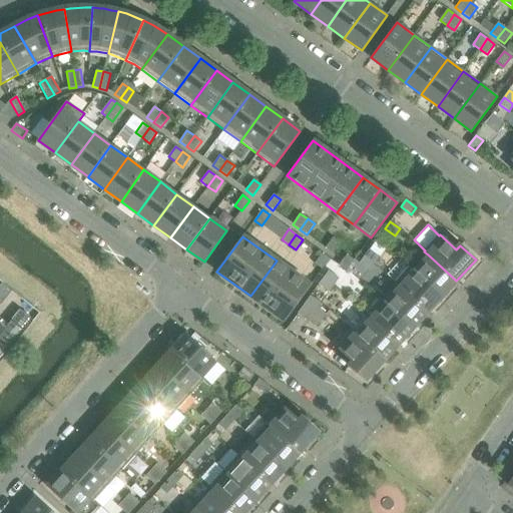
[(333,253),(340,242),(333,237),(325,248),(333,253)]
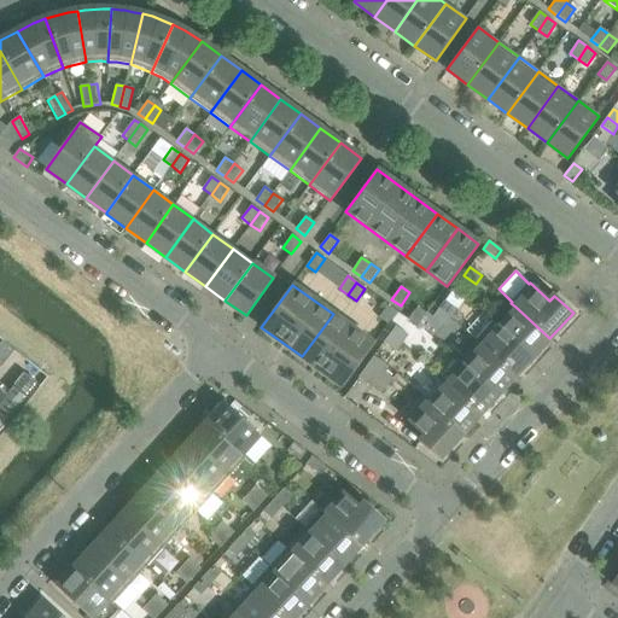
[(458,309),(444,301),(438,309),(452,318),(458,309)]
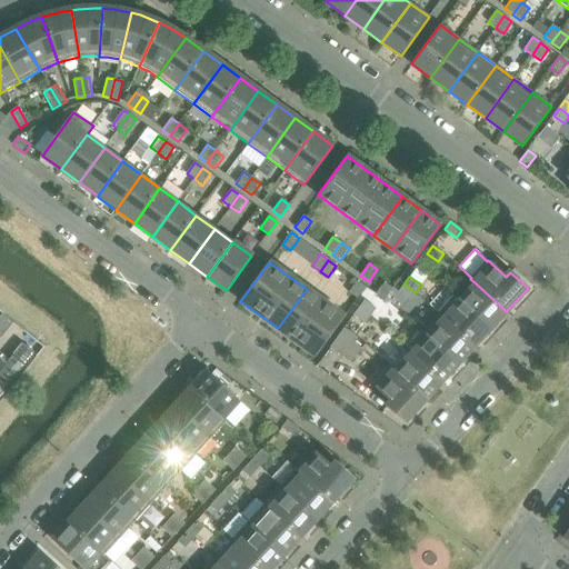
[(357,299),(366,287),(358,281),(349,292),(357,299)]
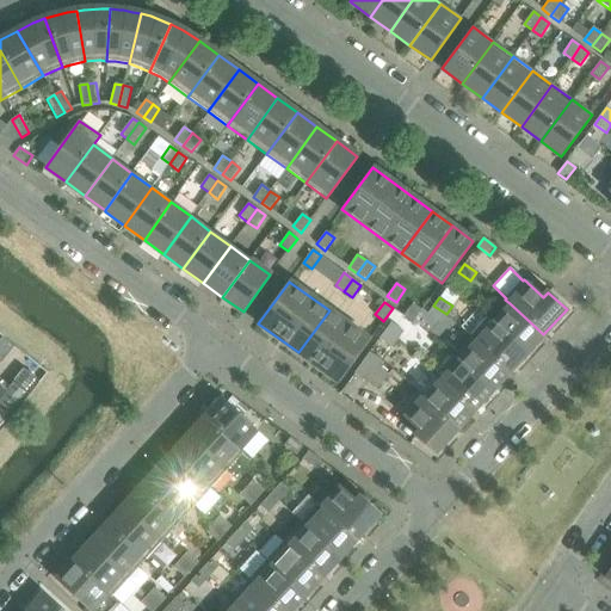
[(412,322),(421,310),(413,303),(403,316),(412,322)]
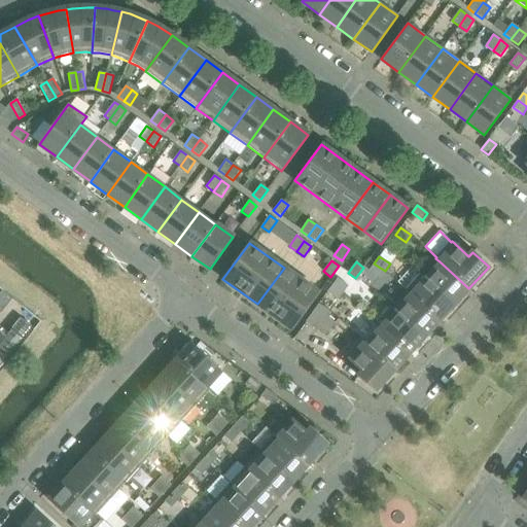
[(468,288),(440,261),(425,277),(454,304),(468,288)]
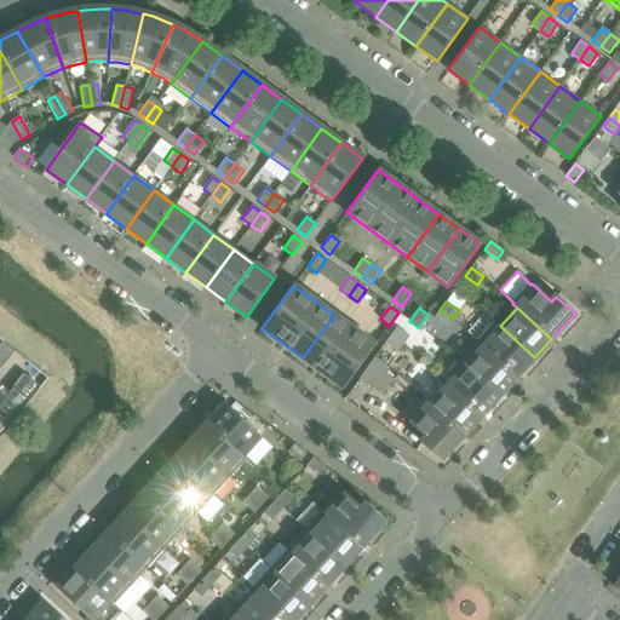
[(453,319),(440,310),(434,319),(446,327),(453,319)]
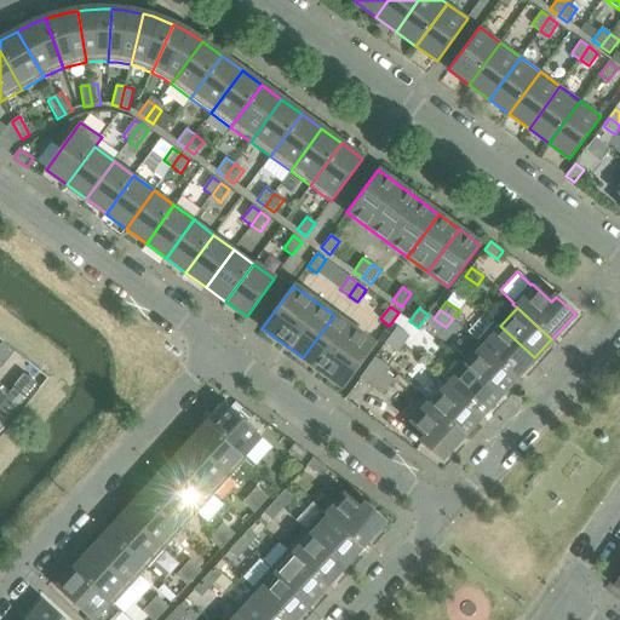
[(322,372),(354,329),(334,315),(303,357),(322,372)]
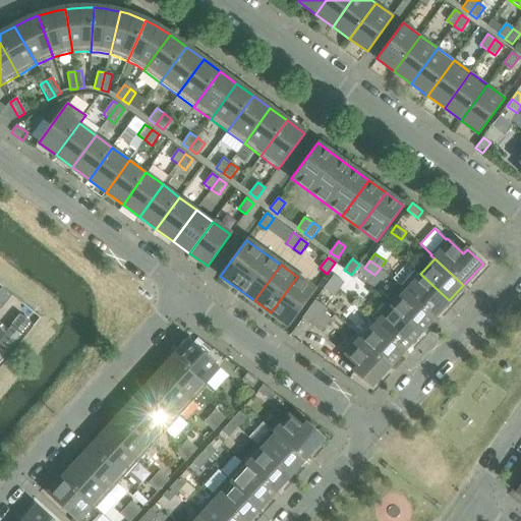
[(449,300),(420,274),(416,271),(401,287),(433,317),(449,301),(449,300)]
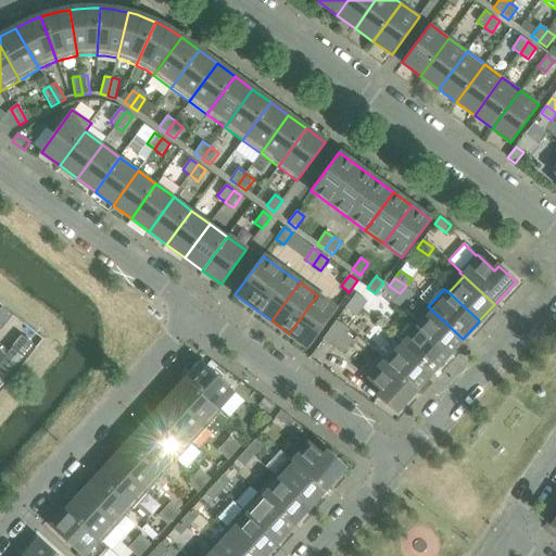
[(367,301),(356,293),(351,301),(362,310),(367,301)]
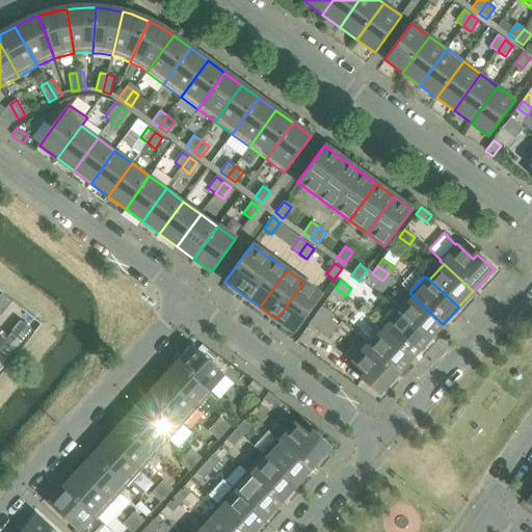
[(321,296),(303,283),(276,319),(295,333),(321,296)]
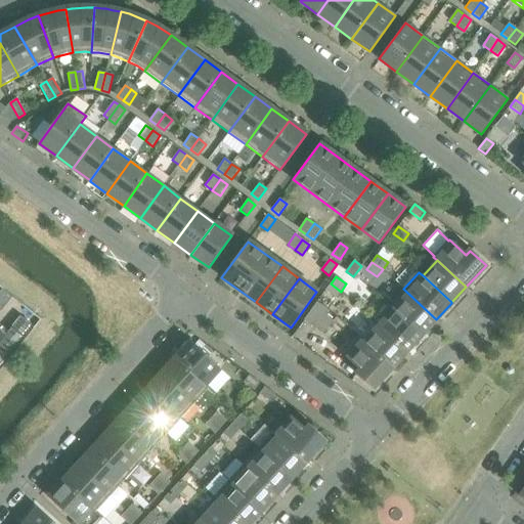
[(341,292),(331,284),(325,291),(336,298),(341,292)]
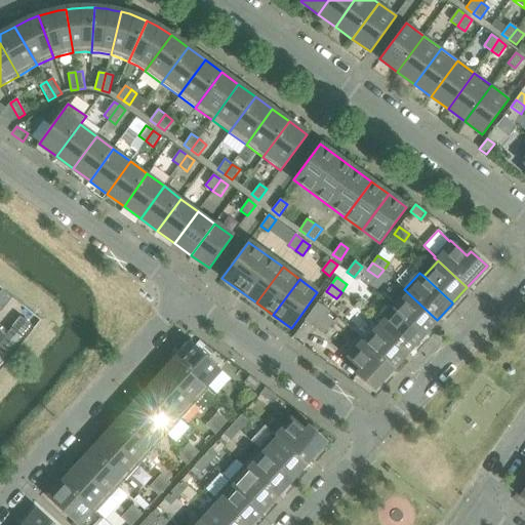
[(437,320),(404,289),(390,306),(421,336),(422,335),(437,320)]
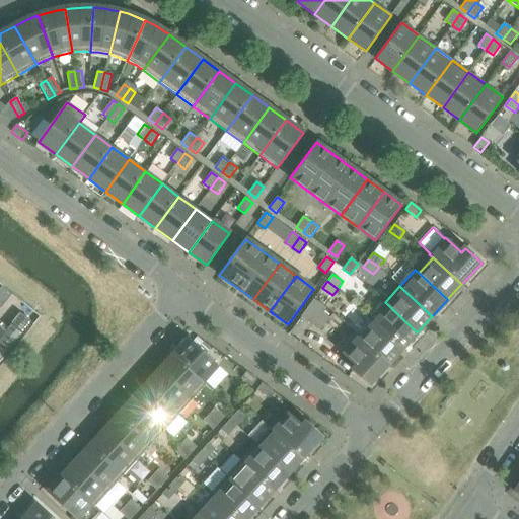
[(0,308),(1,309),(12,295),(2,287),(0,288),(0,308)]
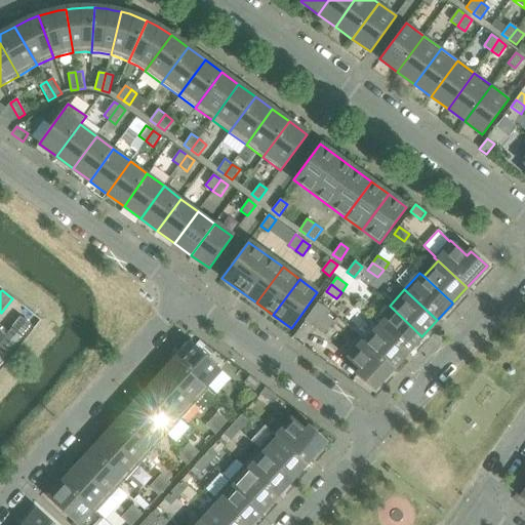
[(326,315),(329,311),(318,303),(305,321),(323,334),(334,323),(326,315)]
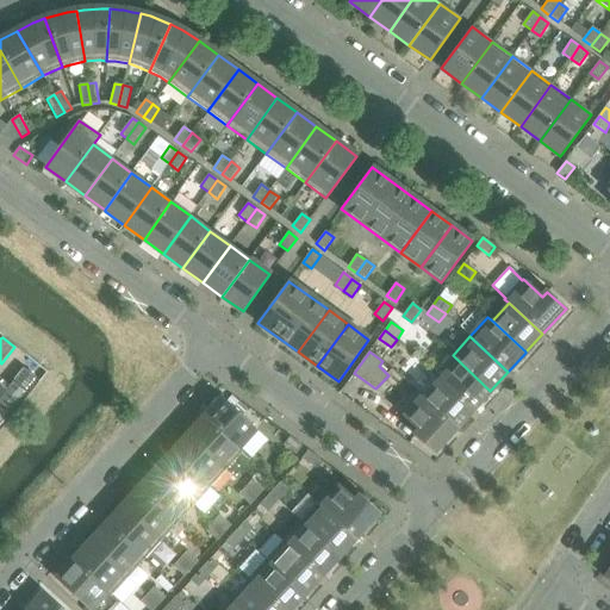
[(490,391),(453,355),(435,375),(439,379),(473,410),(473,409),(490,391)]
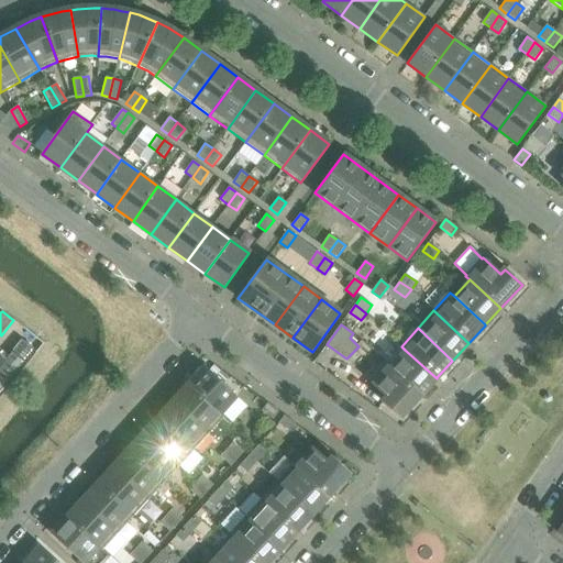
[(437,378),(405,350),(390,366),(421,395),(437,378)]
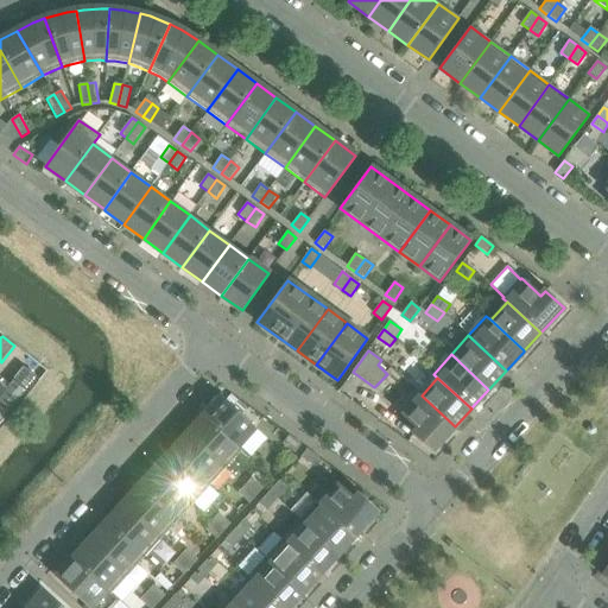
[(455,426),(422,396),(417,392),(399,412),(418,430),(413,435),(431,451),(455,426)]
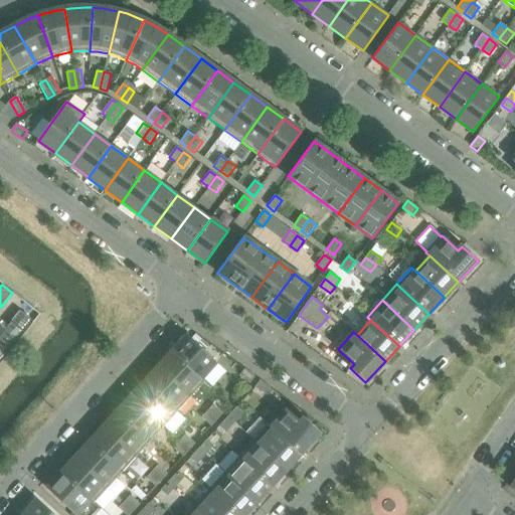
[(216,362),(187,336),(173,351),(202,377),(216,362)]
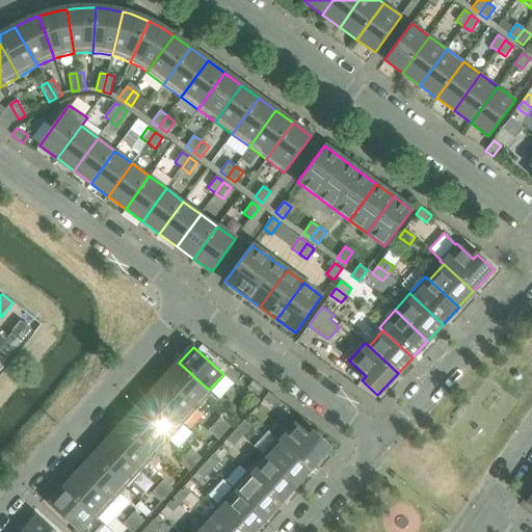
[(212,394),(209,390),(179,363),(164,379),(197,409),(212,394)]
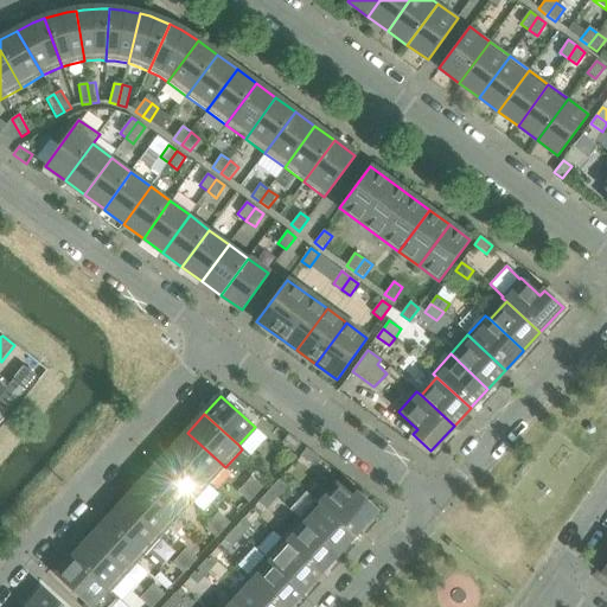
[(225,467),(187,433),(171,451),(209,485),(225,467)]
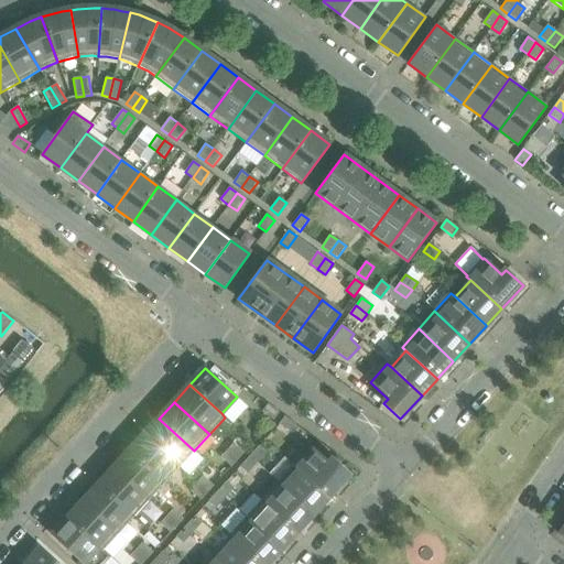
[(280,412),(268,404),(262,412),(273,420),(280,412)]
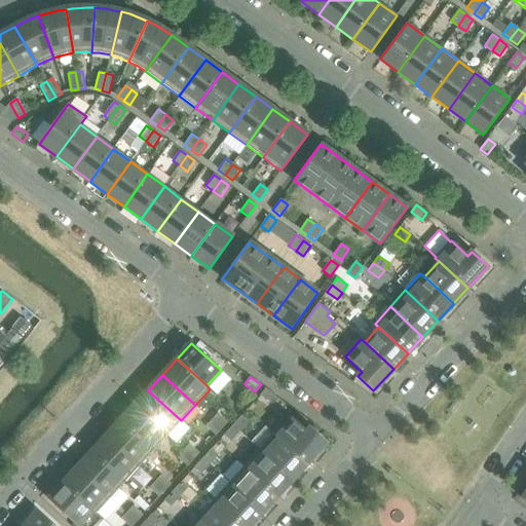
[(276,397),(266,388),(260,396),(271,404),(276,397)]
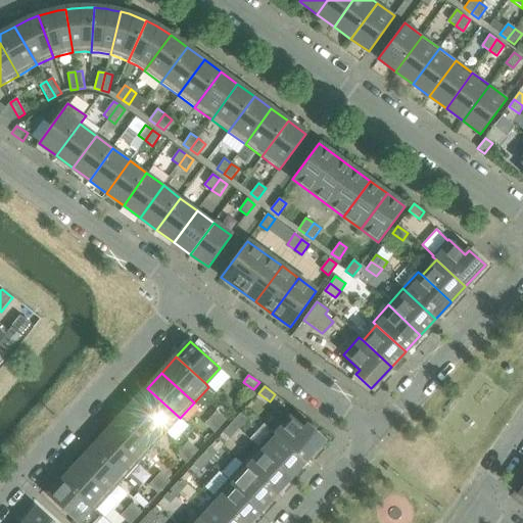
[(180,418),(147,388),(134,403),(167,433),(180,418)]
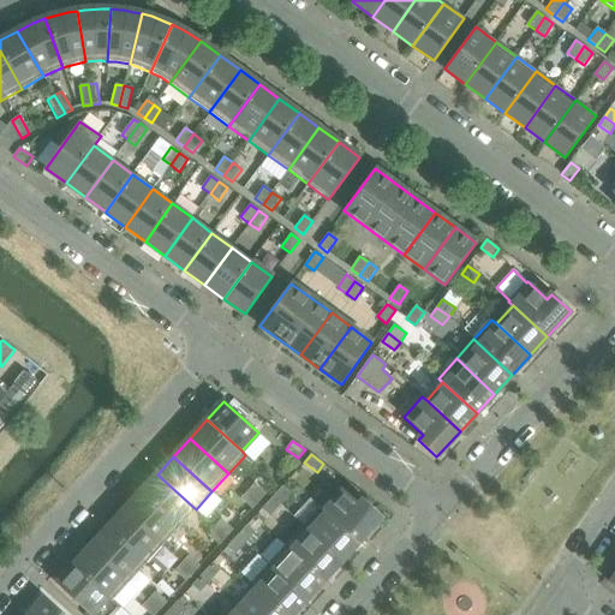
[(196,509),(157,475),(141,493),(179,527),(196,509)]
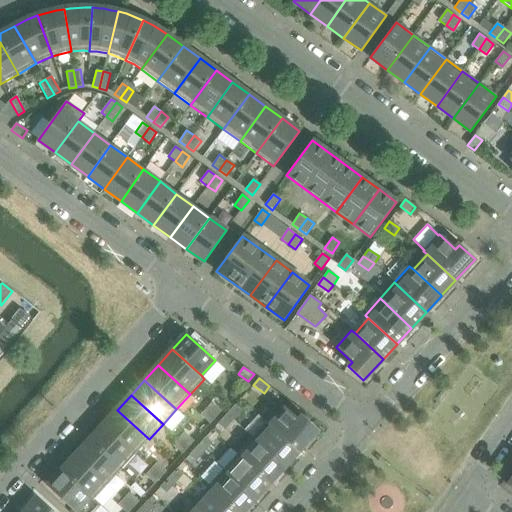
[(222,411),(212,402),(206,409),(216,417),(222,411)]
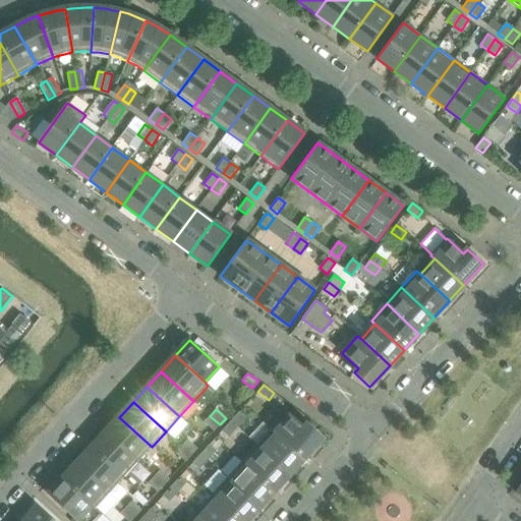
[(237,427),(246,418),(239,412),(231,421),(237,427)]
